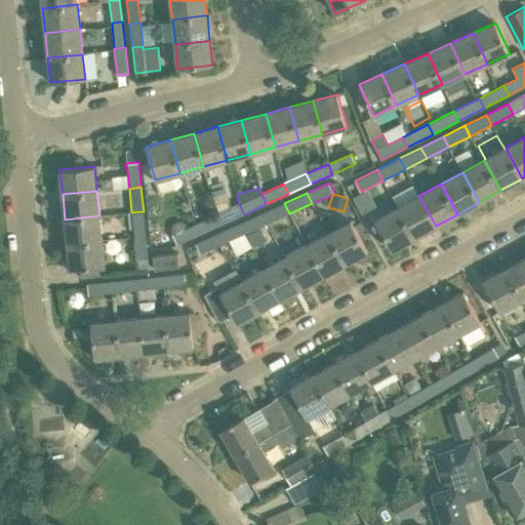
[(414,238),(436,226),(418,196),(397,208),(414,238)]
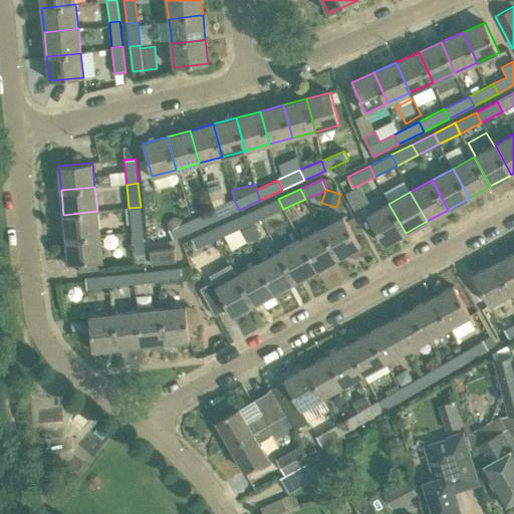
[(288,218),(283,209),(278,199),(257,209),(261,219),(276,212),(280,221),(288,218)]
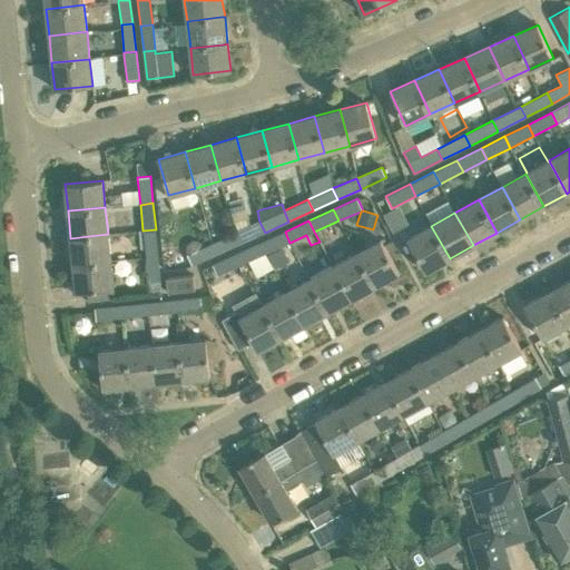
[(241,244),(265,233),(259,222),(235,233),(241,244)]
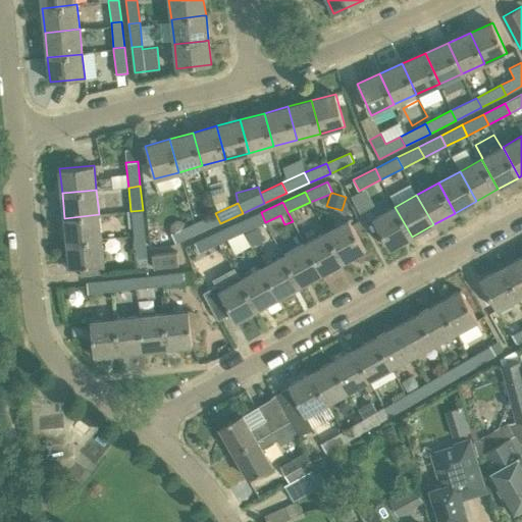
[(389,249),(412,237),(395,207),(373,218),(389,249)]
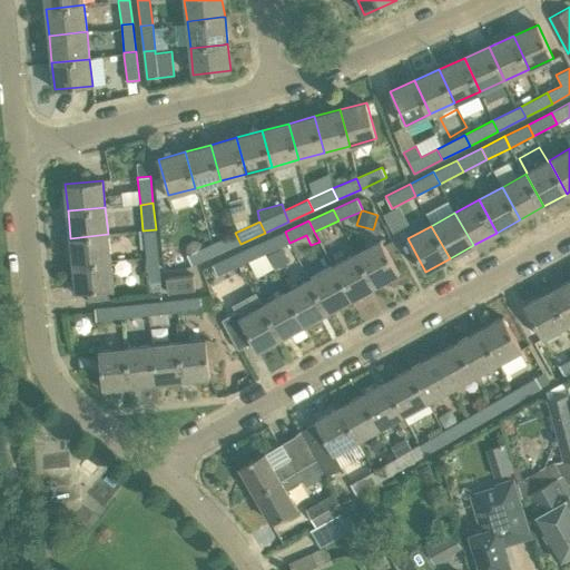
[(146,257),(158,256),(156,229),(143,231),(146,257)]
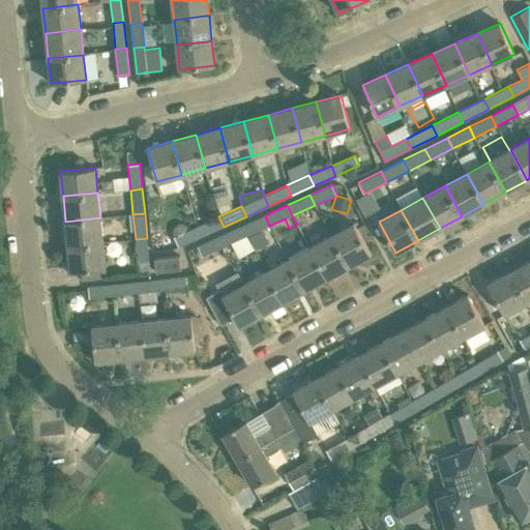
[(247,235),(269,226),(265,215),(242,226),(247,235)]
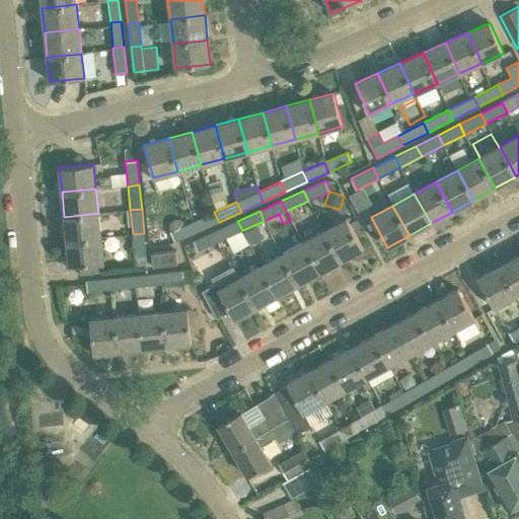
[(197,231),(219,222),(214,212),(193,221),(197,231)]
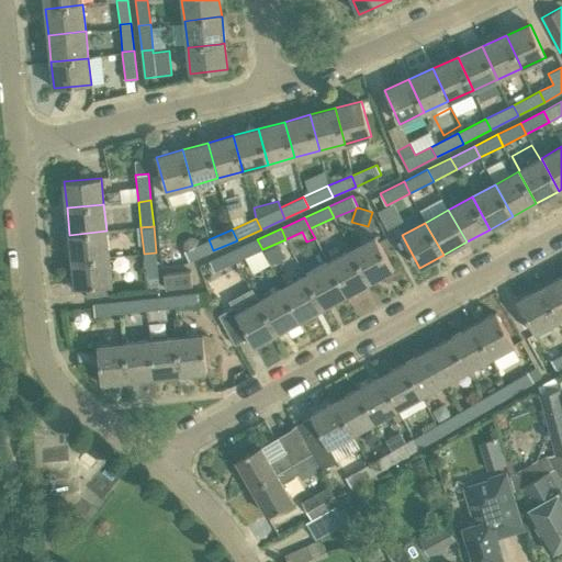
[(107,231),(69,235),(72,261),(109,257),(107,231)]
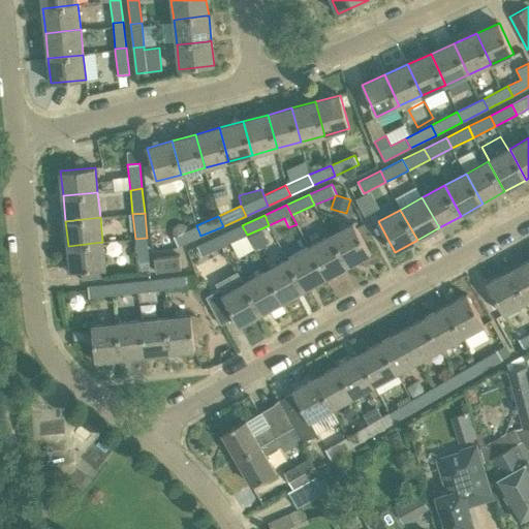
[(190,228),(190,227),(189,226),(188,225),(187,224),(185,223),(184,222),(183,222),(181,222),(179,222),(178,223),(176,224),(175,225),(174,227),(173,228),(172,230),(172,231),(172,232),(172,234),(178,247),(200,236),(196,225),(190,228)]
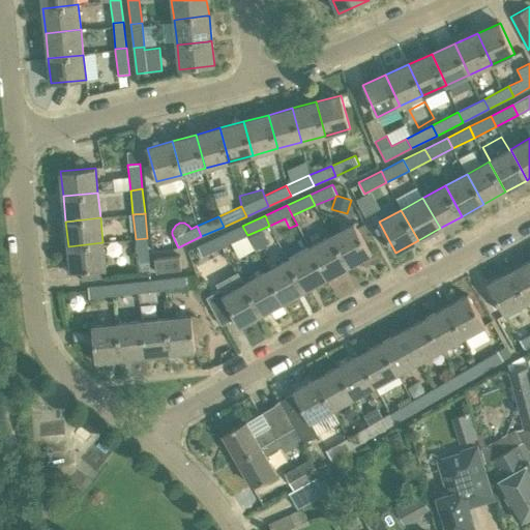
[(332,235),(349,266),(371,254),(354,223),(332,235)]
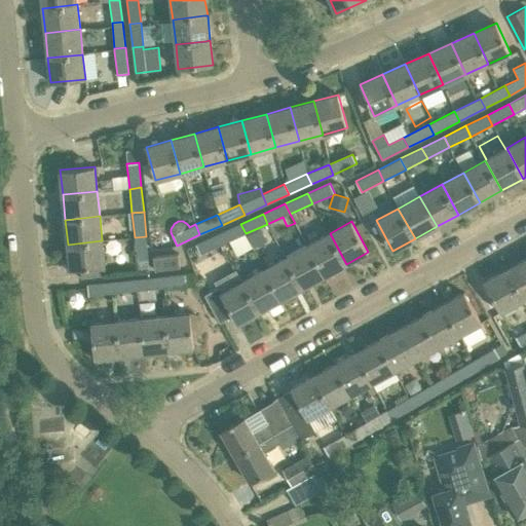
[(223,243),(246,233),(240,224),(219,234),(223,243)]
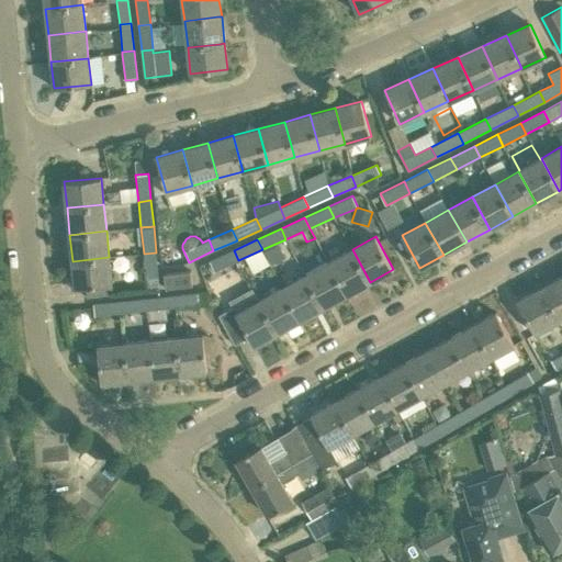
[(347,294),(370,282),(352,249),(328,262),(347,294)]
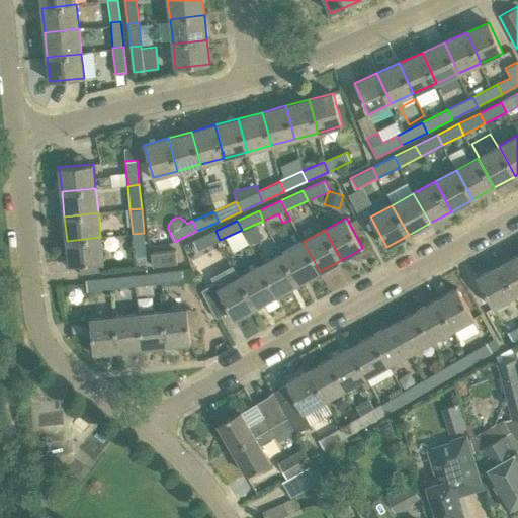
[(189,254),(220,240),(216,231),(192,241),(193,241),(184,245),(189,254)]
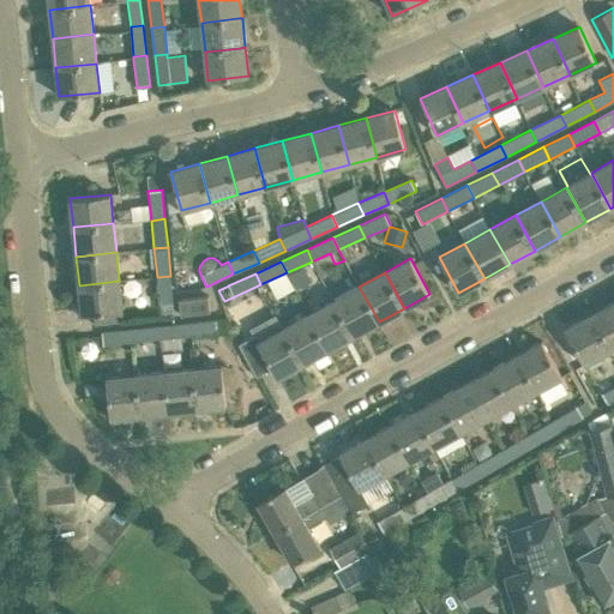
[(160,306),(174,305),(170,276),(157,277),(160,306)]
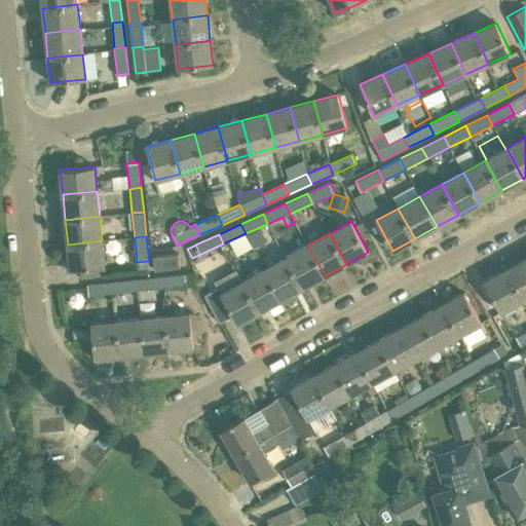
[(102,240),(68,245),(70,269),(105,266),(102,240)]
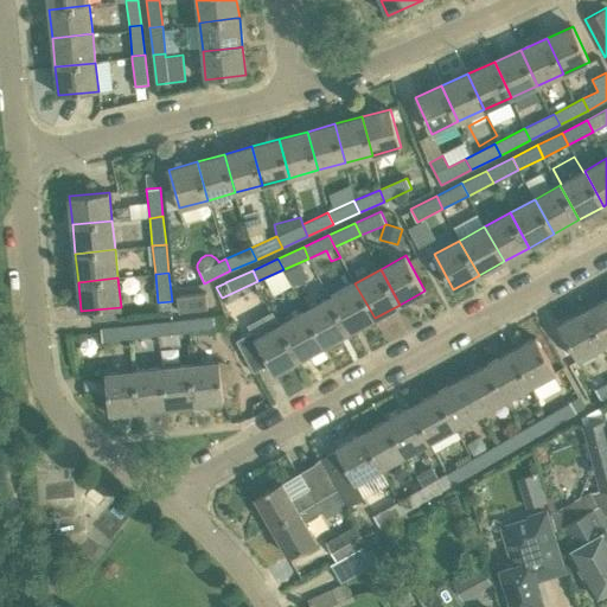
[(349,332),(375,318),(355,283),(330,296),(349,332)]
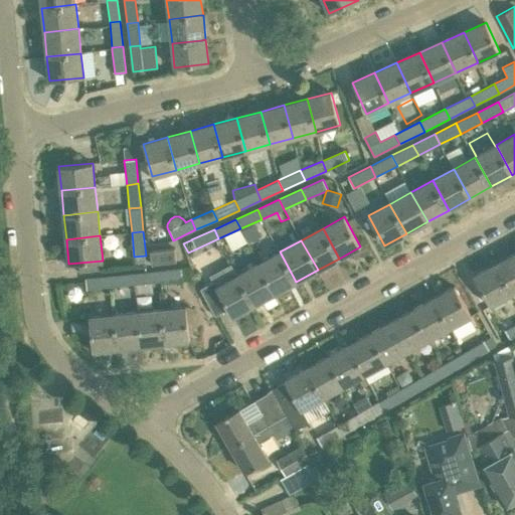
[(242,258),(256,251),(251,241),(237,248),(242,258)]
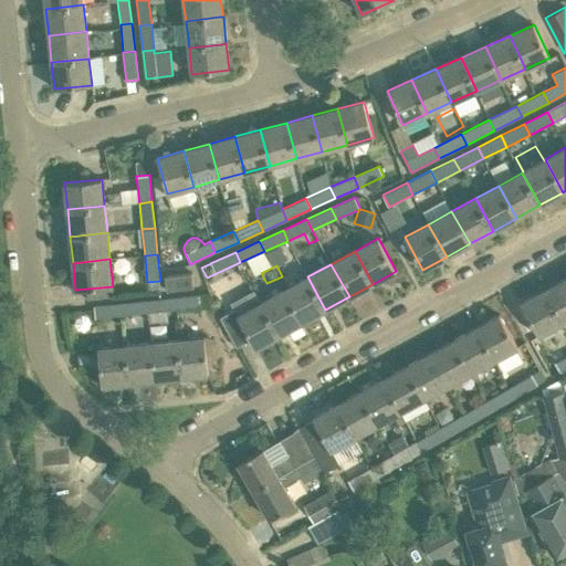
[(166,291),(194,287),(192,273),(165,276),(166,291)]
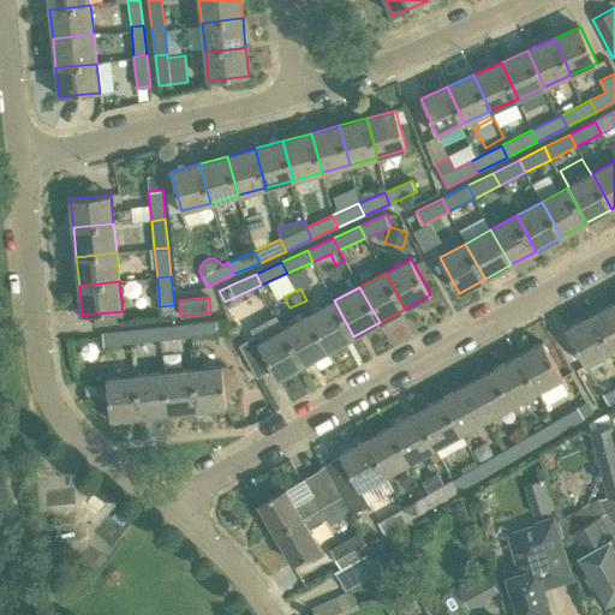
[(328,351),(353,336),(334,300),(309,315),(328,351)]
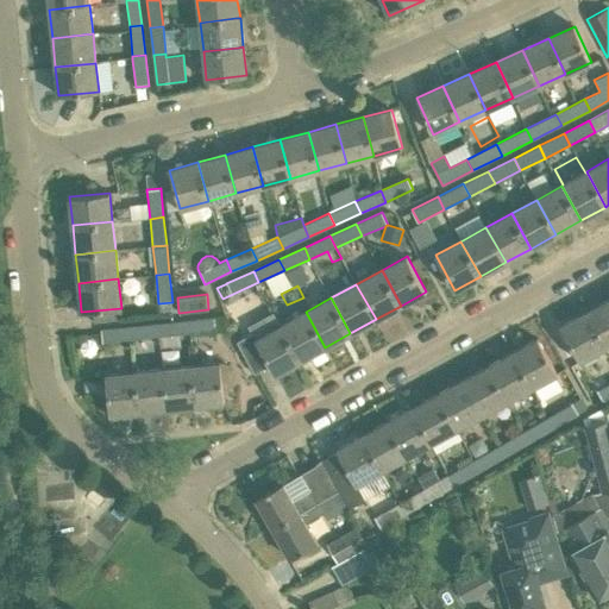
[(606,347),(608,345),(608,299),(586,312),(606,347)]
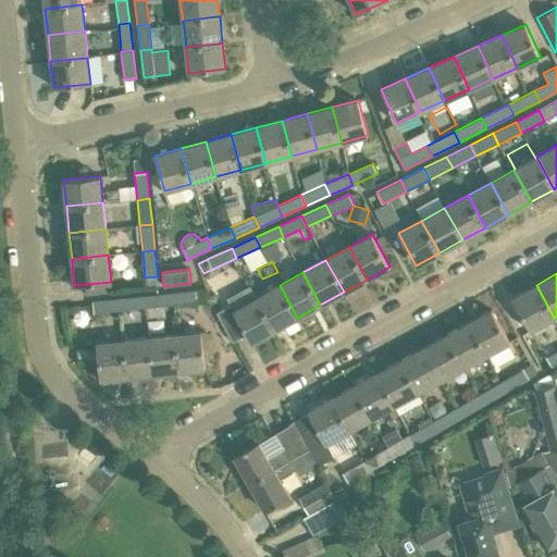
[(274,330),(297,318),(280,285),(257,298),(274,330)]
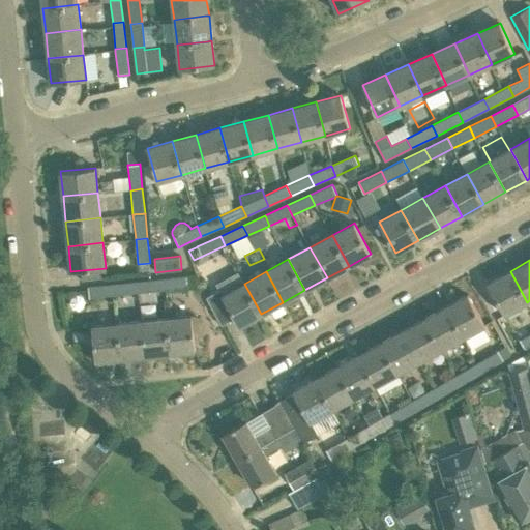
[(504,315),(527,302),(510,271),(488,284),(504,315)]
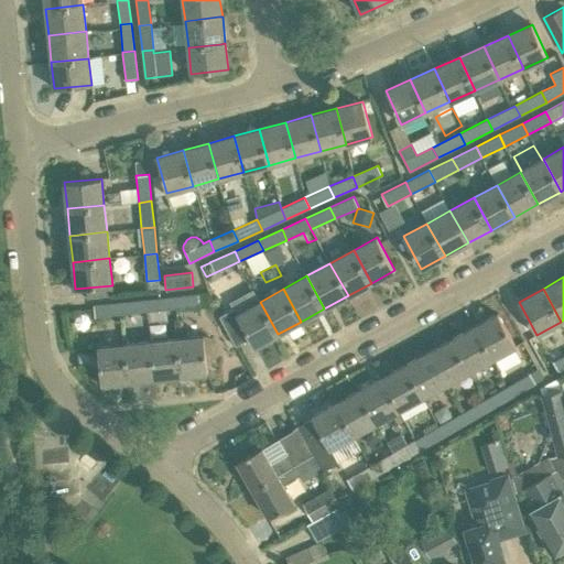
[(172,296),(173,308),(201,306),(199,294),(172,296)]
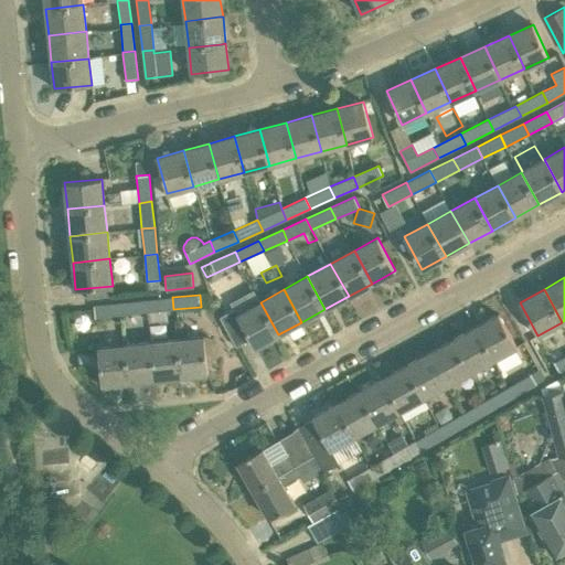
[(148,312),(173,309),(172,297),(147,300),(148,312)]
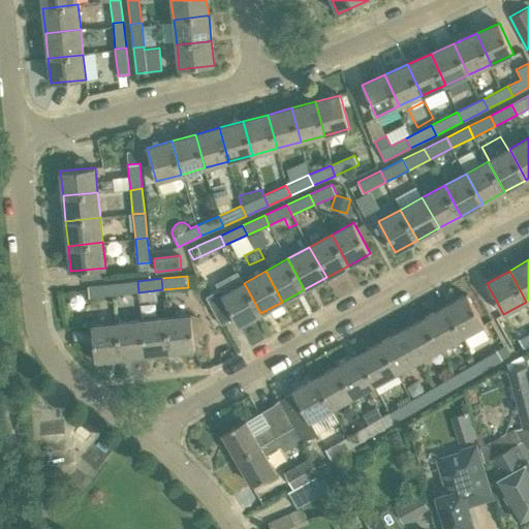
[(114,294),(138,292),(137,281),(113,283),(114,294)]
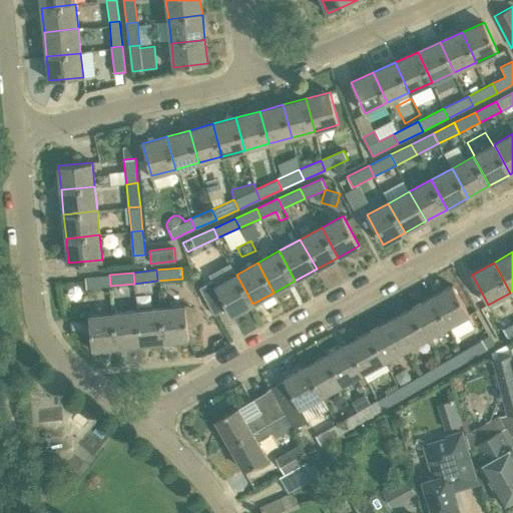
[(86,288),(110,286),(109,275),(85,278),(86,288)]
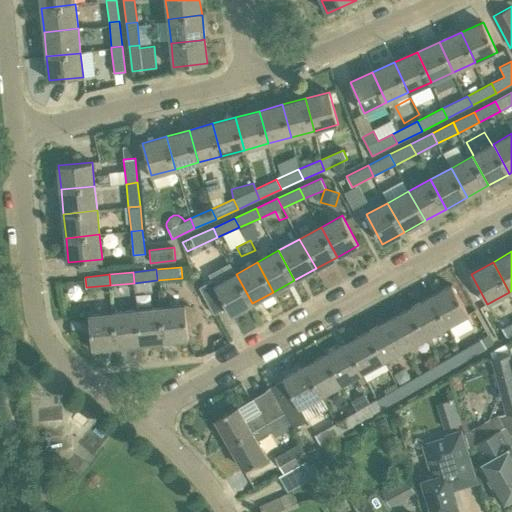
[(231,315),(252,303),(236,274),(216,285),(213,279),(199,287),(214,314),(226,307),(231,315)]
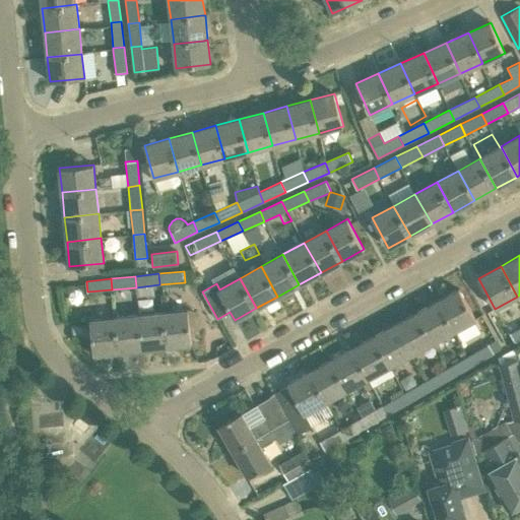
[(437,302),(454,331),(475,320),(486,339),(494,335),(482,315),(475,319),(459,289),(437,302)]
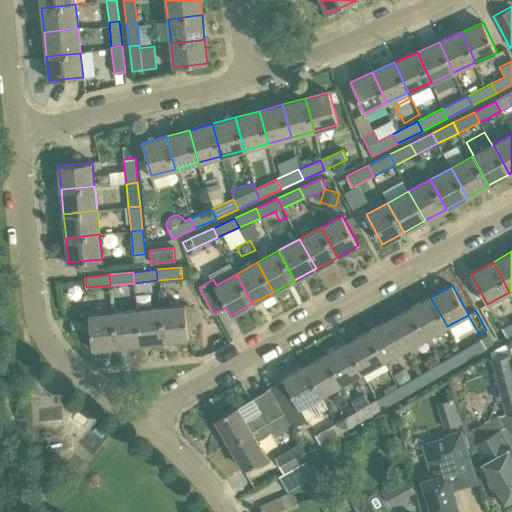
[(426,338),(447,326),(430,297),(409,308),(426,338)]
